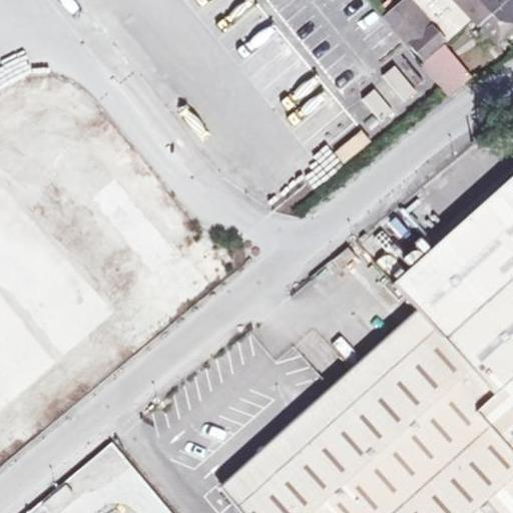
[(406,0),(385,19),(419,61),(446,39),(448,41),(474,20),(497,43),(512,29),(512,4),(509,0),(406,0)]
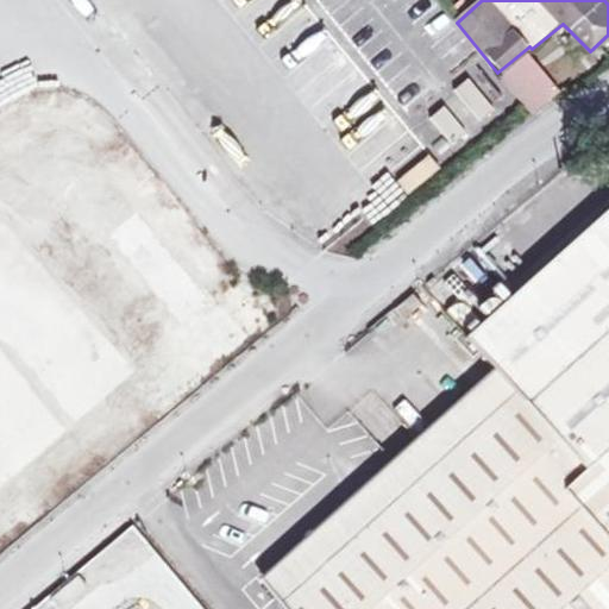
[(502,77),(533,114),(559,92),(529,55),(502,77)]
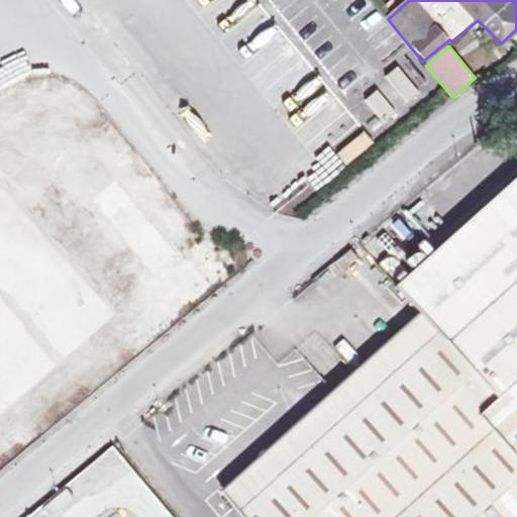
[(398,67),(386,77),(409,104),(420,94),(398,67)]
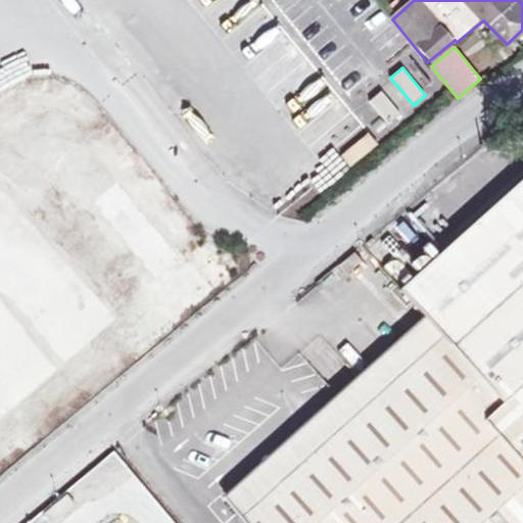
[(381,92),(370,101),(389,125),(401,115),(381,92)]
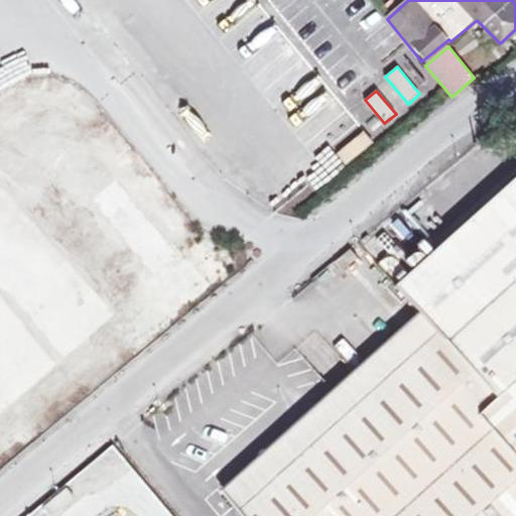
[(356,137),(338,151),(346,162),(365,147),(356,137)]
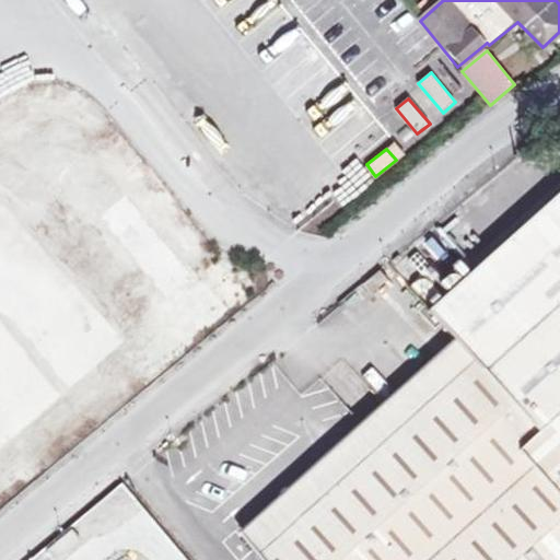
[(559,559),(559,193),(429,312),(470,357),(254,550),(261,559),(559,559)]
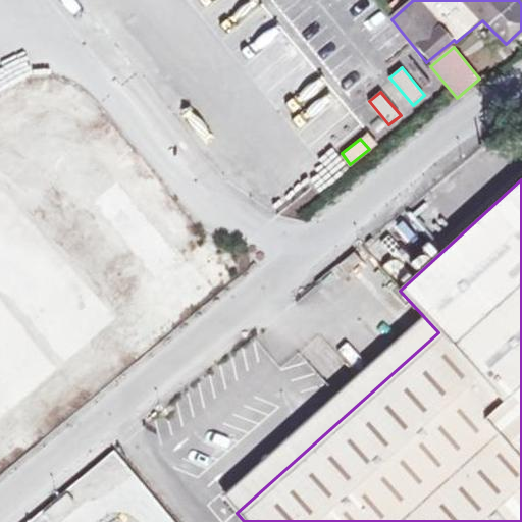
[(360,259),(353,250),(338,262),(347,270),(360,259)]
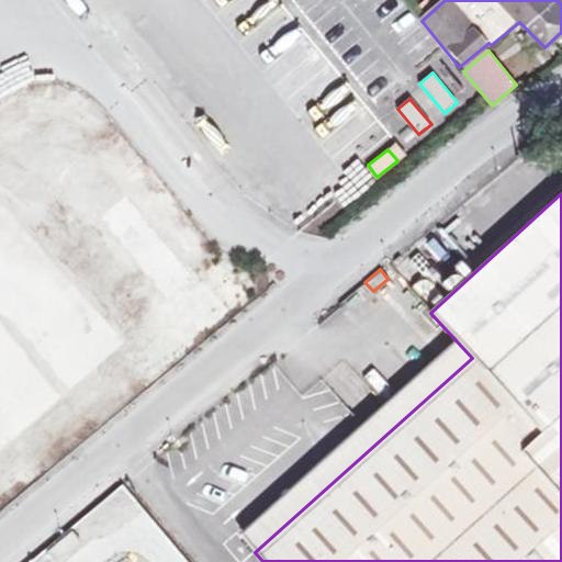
[(255,552),(472,358),(456,340),(361,425),(238,535),(255,552)]
